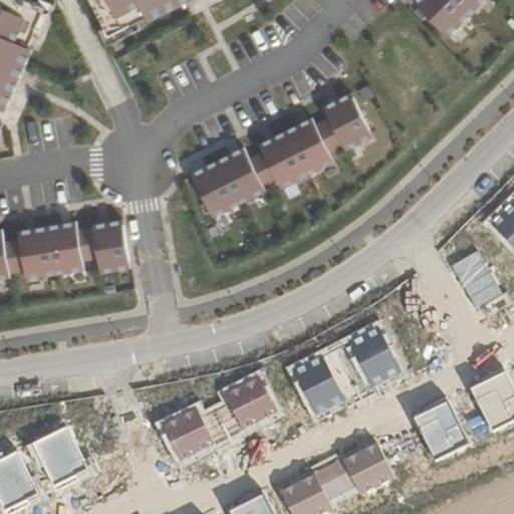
[(33,0),(0,0),(0,121),(50,7),(33,0)]
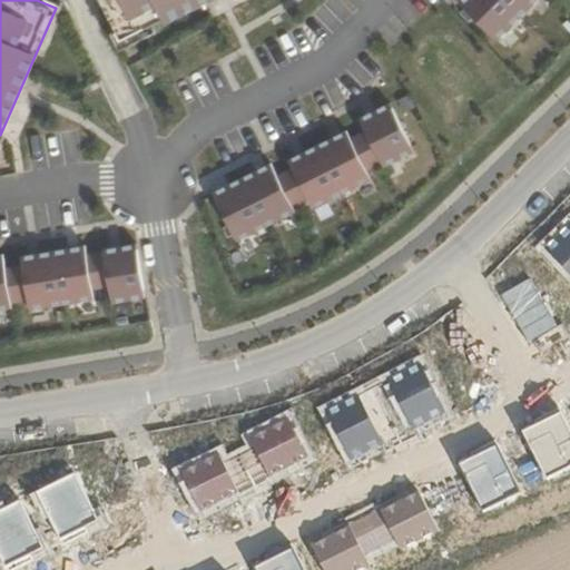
[(101,0),(125,42),(206,0),(101,0)]
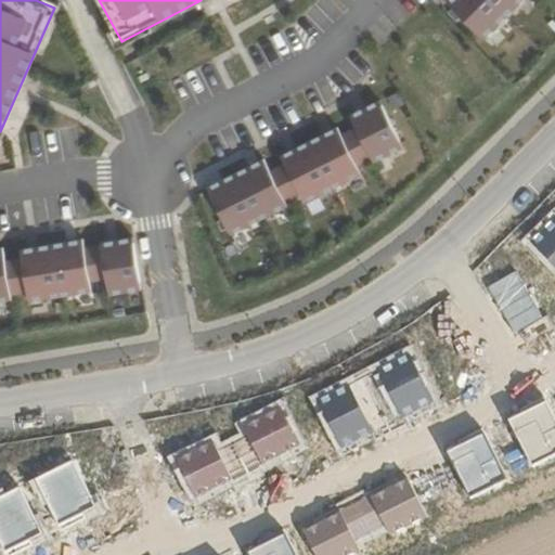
[(456,0),(453,4),(489,41),(531,0),(456,0)]
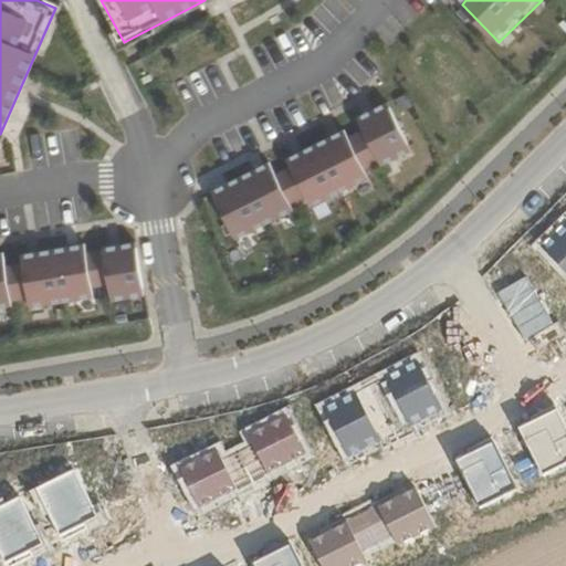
[(400,100),(363,117),(368,128),(385,163),(388,168),(425,150),(400,100)]
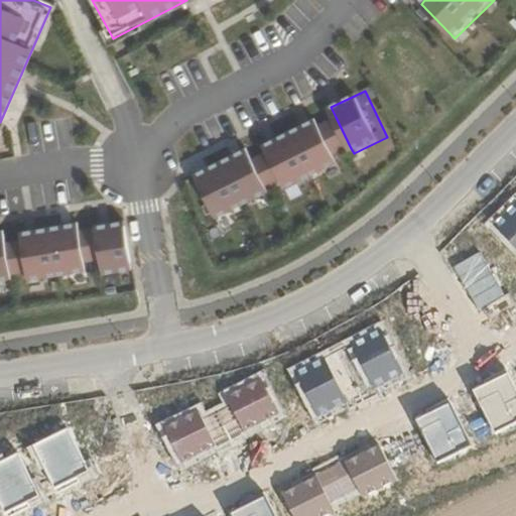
[(324,116),(266,145),(269,150),(284,181),(287,187),(345,159),(342,153),(326,122),(324,116)]
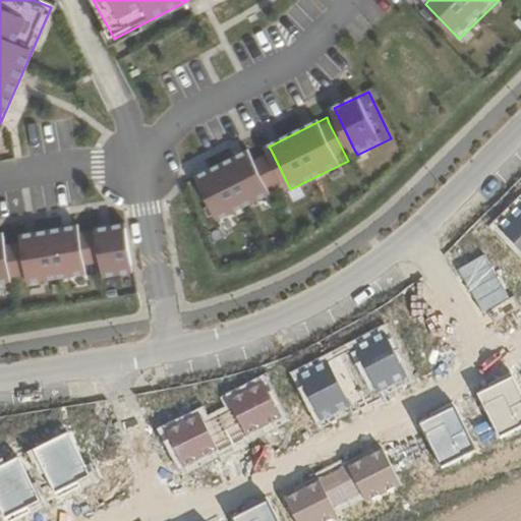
[(354,150),(339,118),(329,123),(345,155),(354,150)]
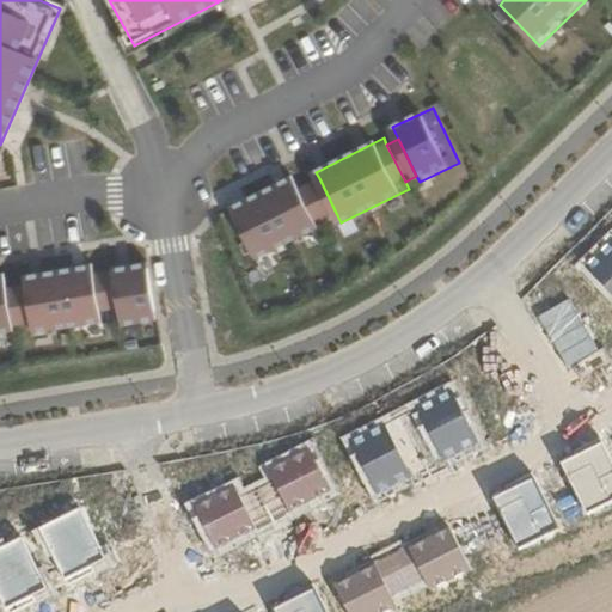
[(303,176),(234,209),(258,258),(326,226),(325,221),(306,185),(303,176)]
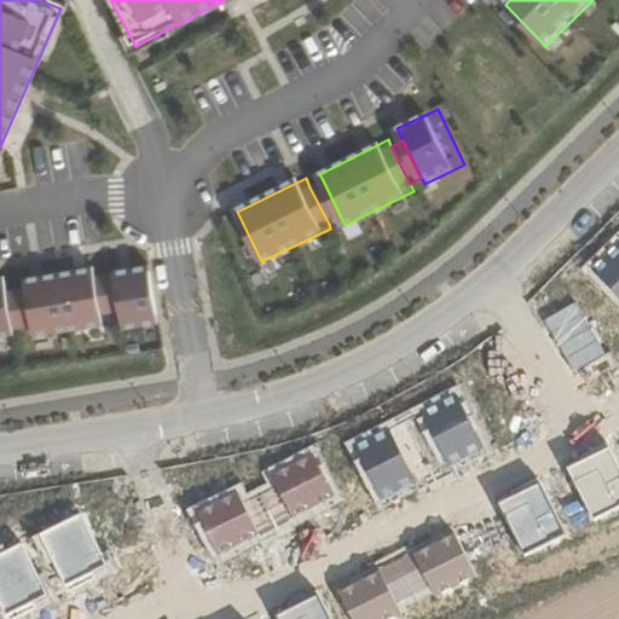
[(341,218),(323,180),(310,187),(329,224),(341,218)]
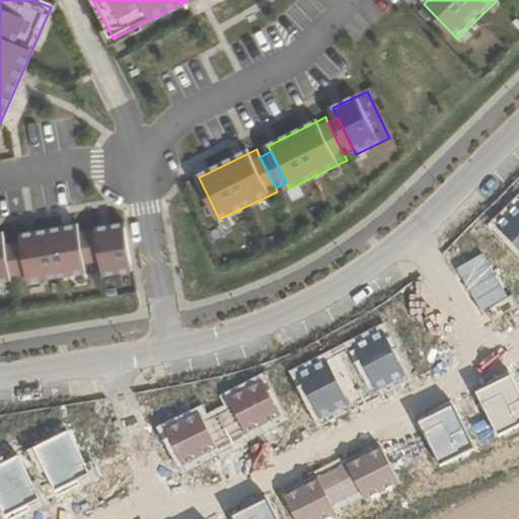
[(518,203),(497,226),(518,247),(518,203)]
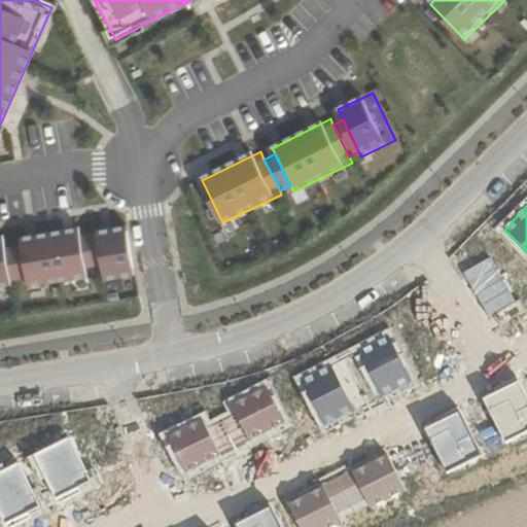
[(90,224),(25,236),(27,245),(32,277),(34,285),(98,275),(97,269),(92,236),(90,224)]
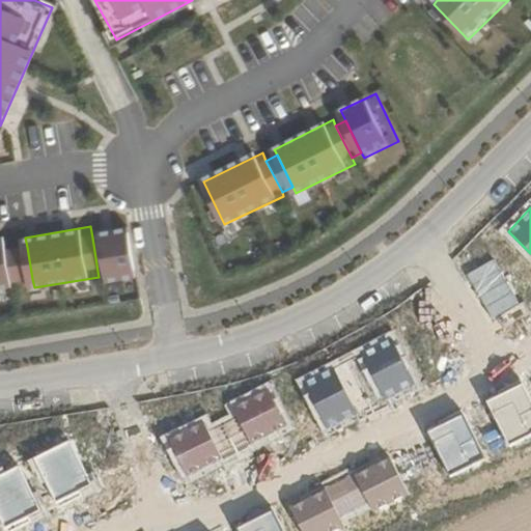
[(134,227),(102,231),(102,235),(107,270),(109,281),(141,277),(134,227)]
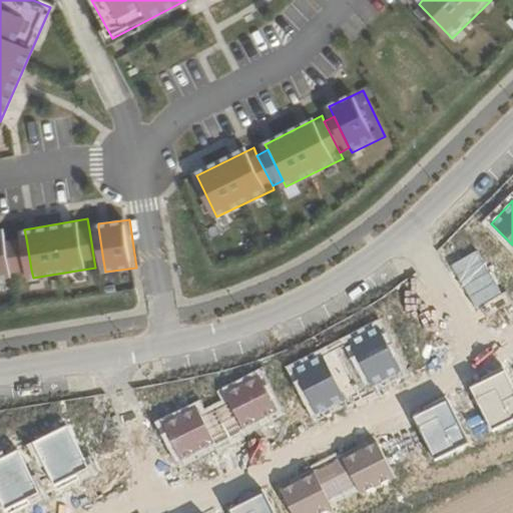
[(13,227),(0,228),(0,279),(21,276),(21,272),(15,239),(13,227)]
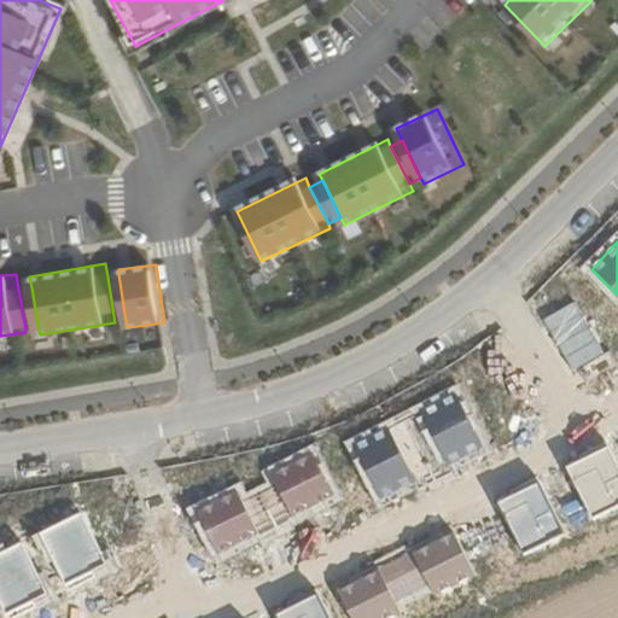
[(124,314),(118,274),(108,277),(114,315),(124,314)]
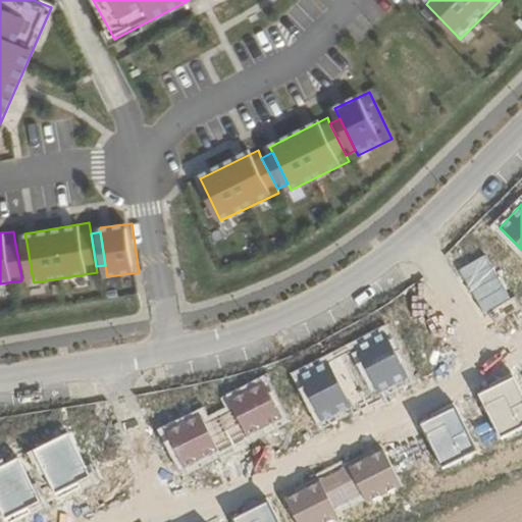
[(32,274),(27,243),(15,244),(21,276),(32,274)]
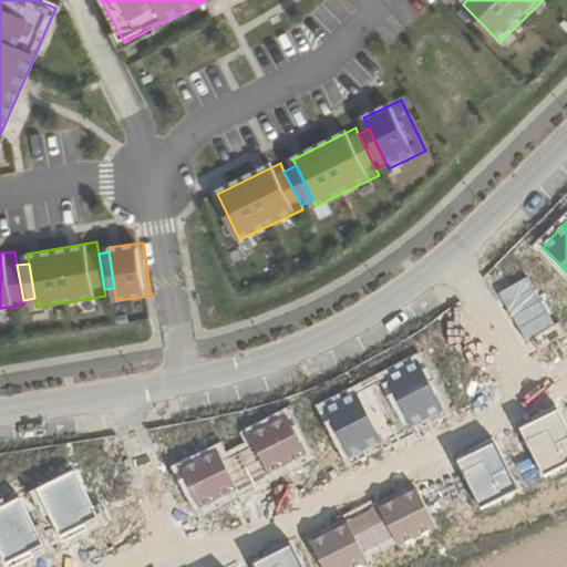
[(416,354),(318,404),(348,462),(445,412),(416,354)]
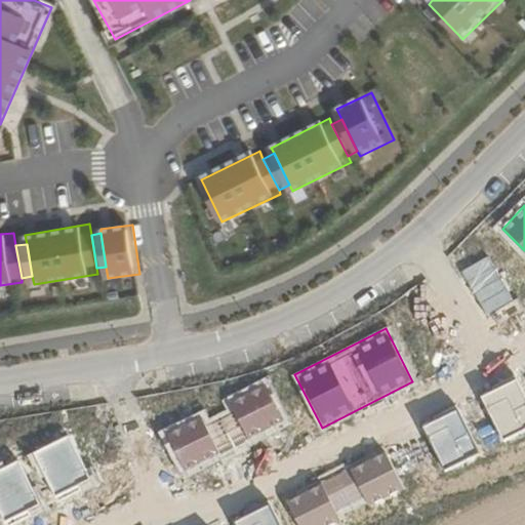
[(524,433),(524,401),(514,380),(480,399),(505,444),(524,433)]
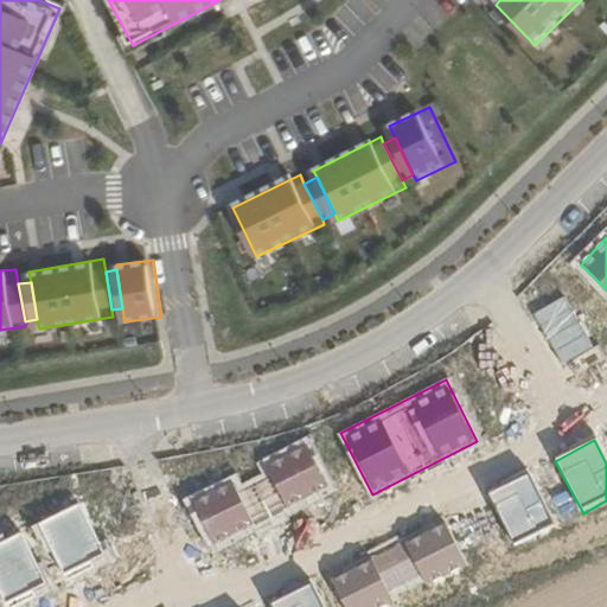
[(231,477),(189,497),(211,545),(330,490),(306,442),(261,464),(266,474),(237,489),(231,477)]
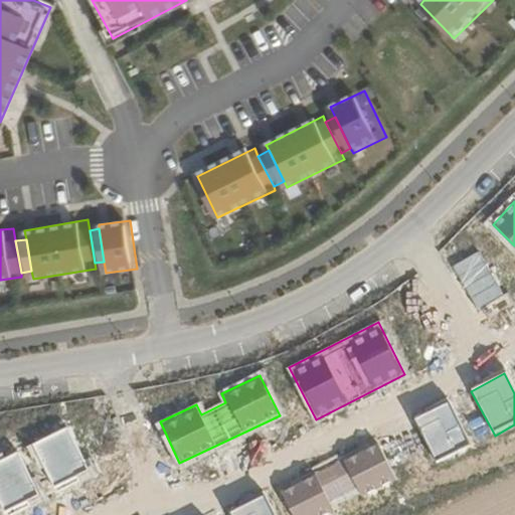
[(472,445),(449,399),(415,417),(439,463),(472,445)]
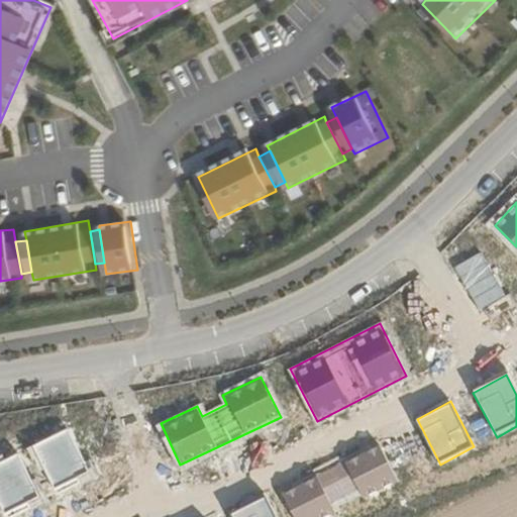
[(89,473),(66,427),(32,444),(56,490),(89,473)]
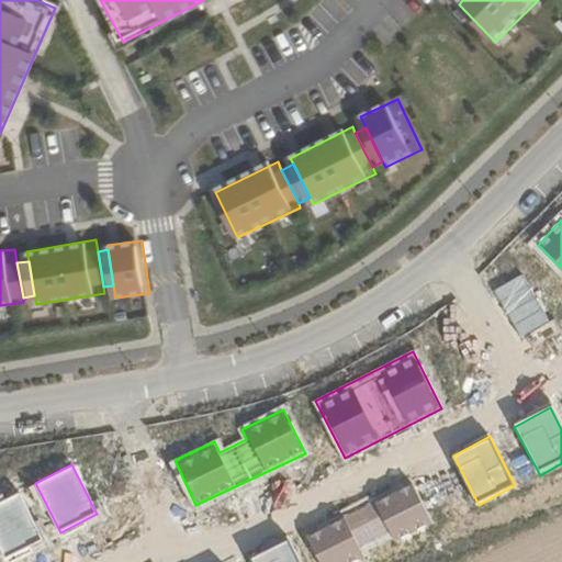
[(391,542),(431,524),(411,479),(301,528),(316,561),(345,561),(364,553),(360,543),(386,531),(391,542)]
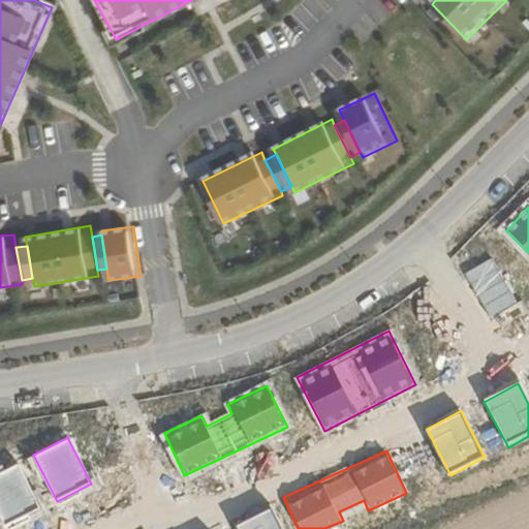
[(39,510),(16,464),(0,472),(0,518),(5,528),(39,510)]
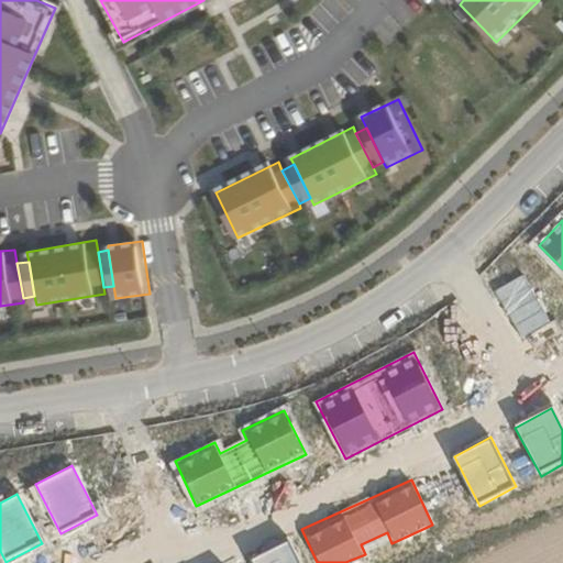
[(300,562),(289,541),(252,560),(254,562),(300,562)]
